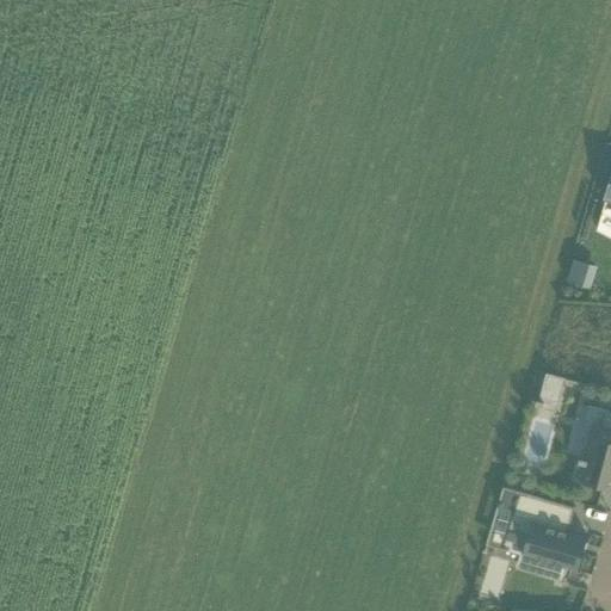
[(604,207),(597,230),(610,238),(610,181),(606,198),(605,201),(606,201),(604,207)]
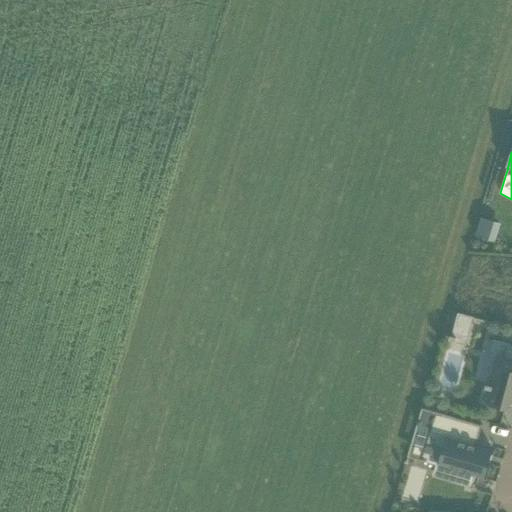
[(459,315),(456,325),(468,328),(470,318),(459,315)]
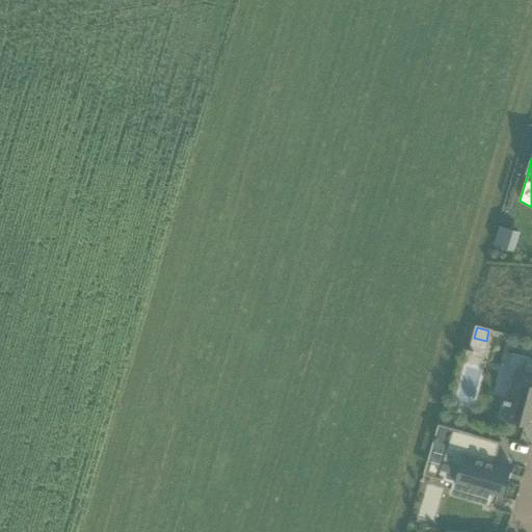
[(513,377),(508,394),(505,393),(504,397),(506,398),(501,416),(531,424),(531,360),(528,358),(522,379),(513,377)]
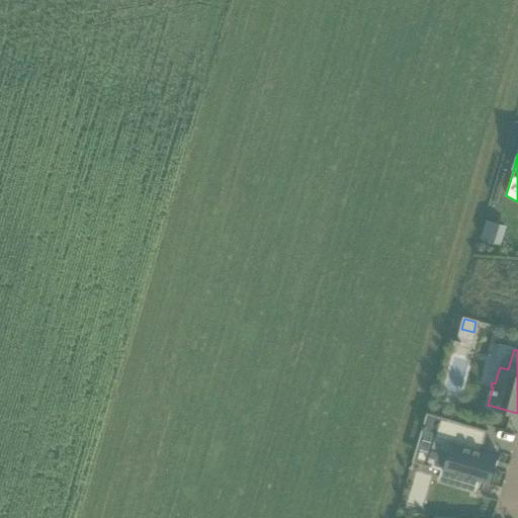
[(426,412),(426,414),(440,418),(427,462),(444,467),(441,479),(476,489),(475,494),(477,494),(480,481),(490,483),(490,482),(489,481),(496,456),(497,457),(498,455),(481,450),(487,430),(426,412)]
